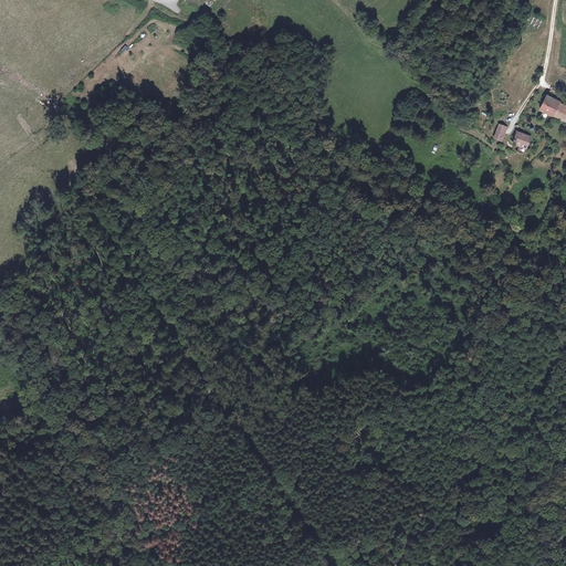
[(188,32),(181,41),(196,53),(202,44),(188,32)]
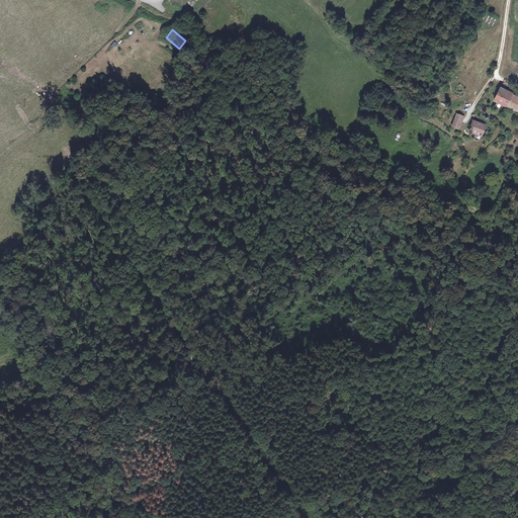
[(507,105),(513,94),(500,87),(494,97),(507,105)]
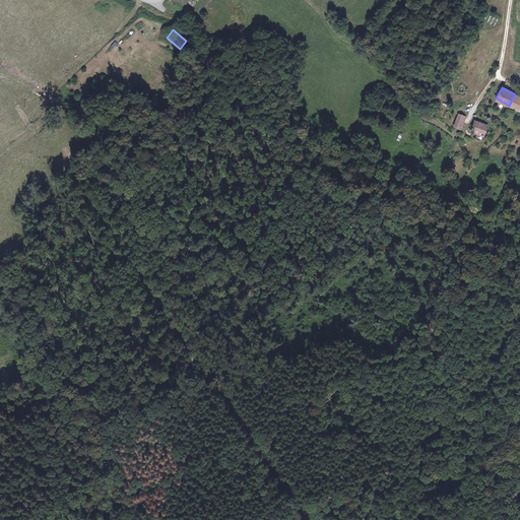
[(519,108),(519,98),(515,94),(509,106),(518,112),(519,108)]
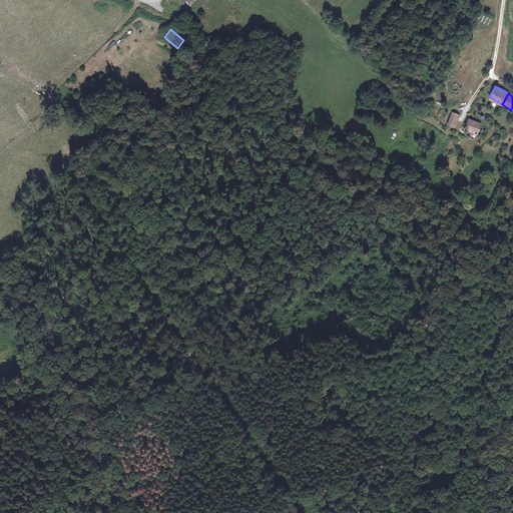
[(455,111),(453,118),(461,122),(464,115),(455,111)]
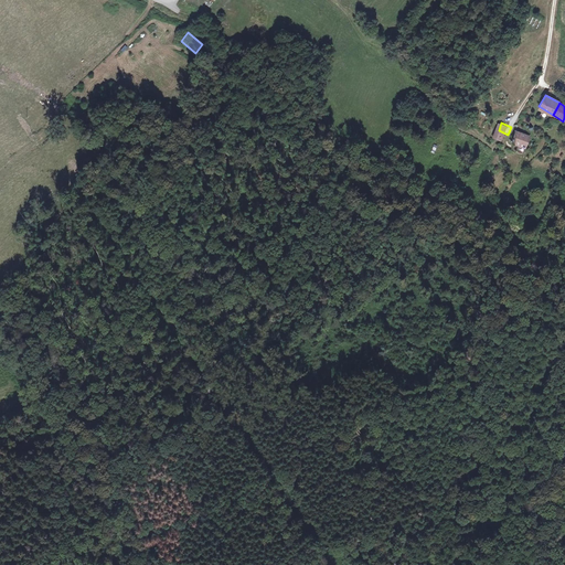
[(508,135),(499,130),(496,139),(505,142),(508,135)]
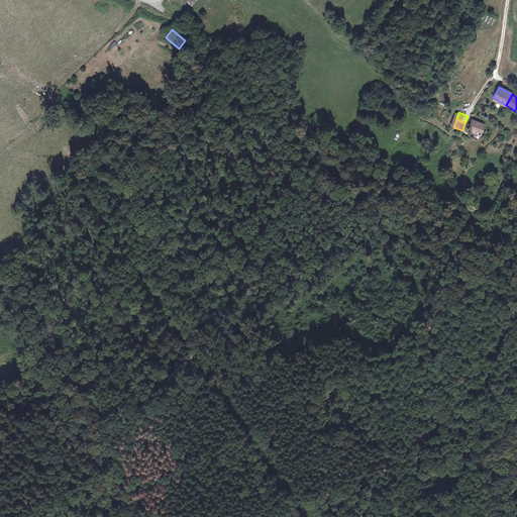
[(476,131),(483,133),(485,128),(483,127),(484,123),(473,119),(469,128),(476,131)]
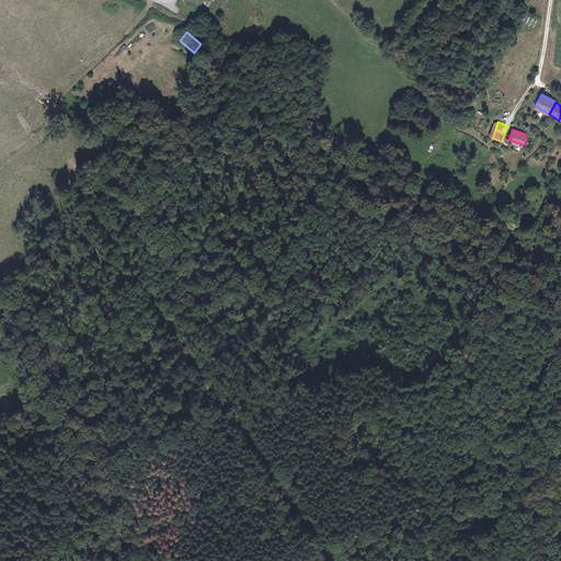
[(521,151),(524,145),(516,142),(514,149),(521,151)]
